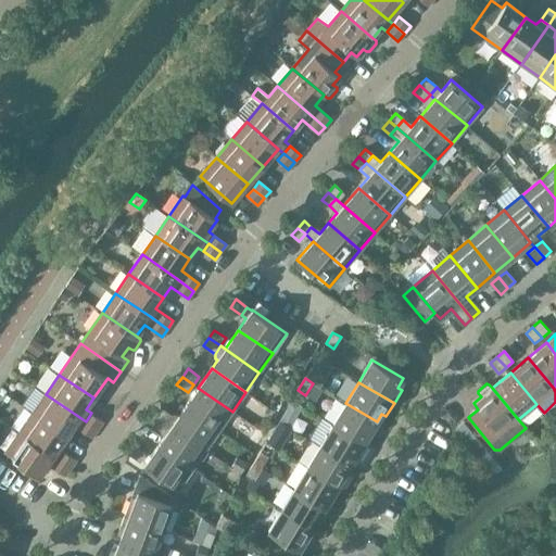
[(198,388),(185,407),(219,431),(232,412),(198,388)]
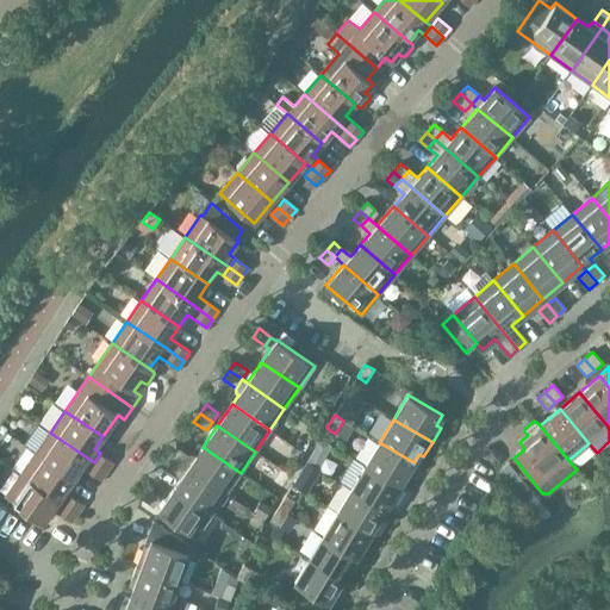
[(50,433),(36,453),(73,479),(82,467),(87,471),(94,462),(50,433)]
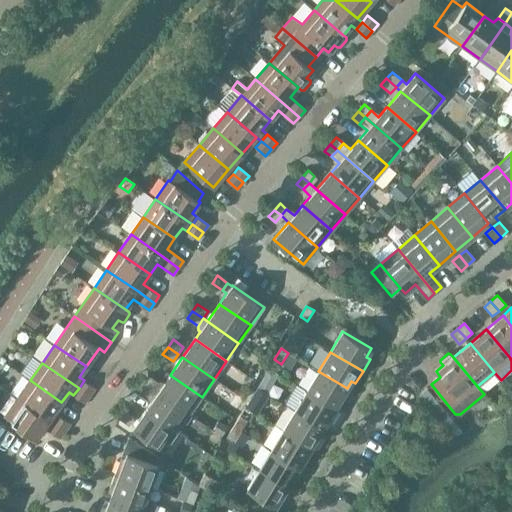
[(318,371),(307,391),(339,410),(346,398),(343,396),(347,388),(318,371)]
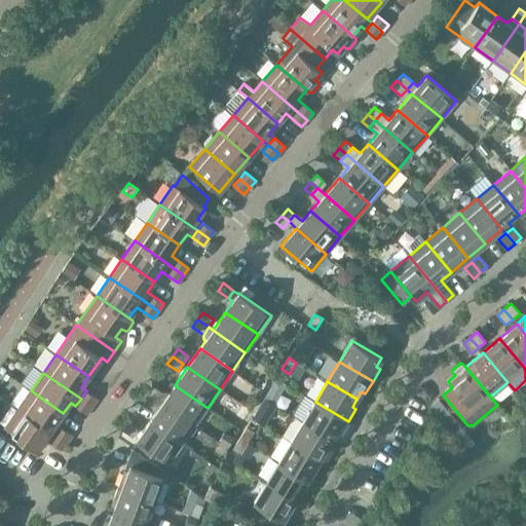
[(147,392),(157,400),(163,392),(152,385),(147,392)]
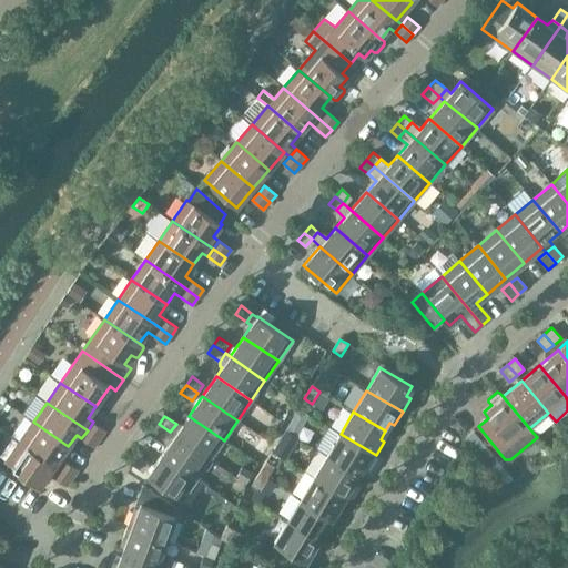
[(176,424),(170,432),(210,459),(224,440),(189,416),(181,427),(176,424)]
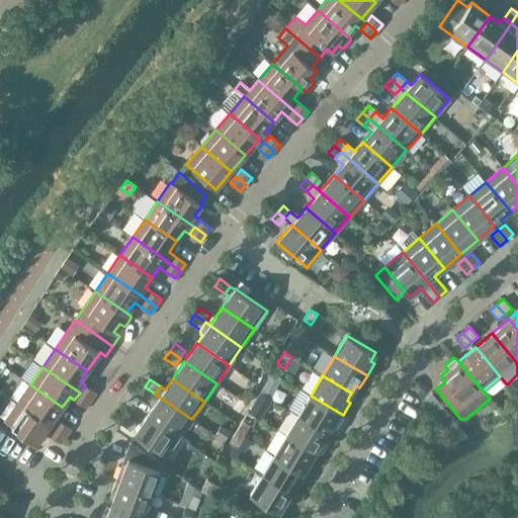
[(30,384),(18,403),(50,425),(62,407),(30,384)]
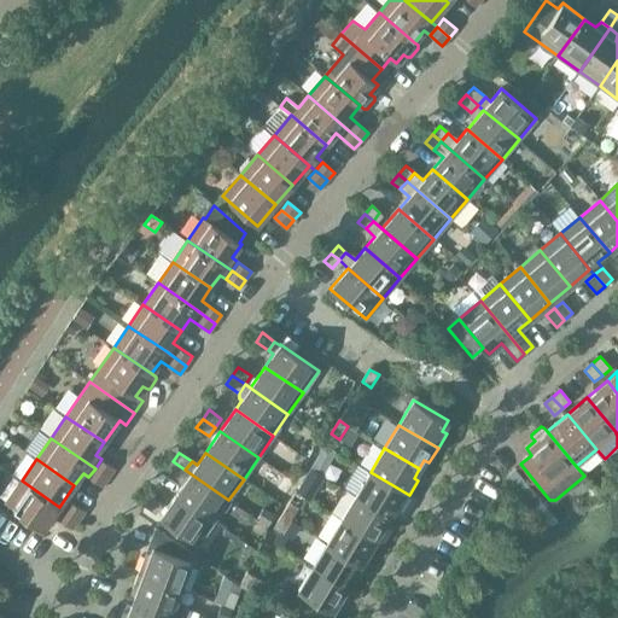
[(95,468),(109,478),(115,468),(101,459),(95,468)]
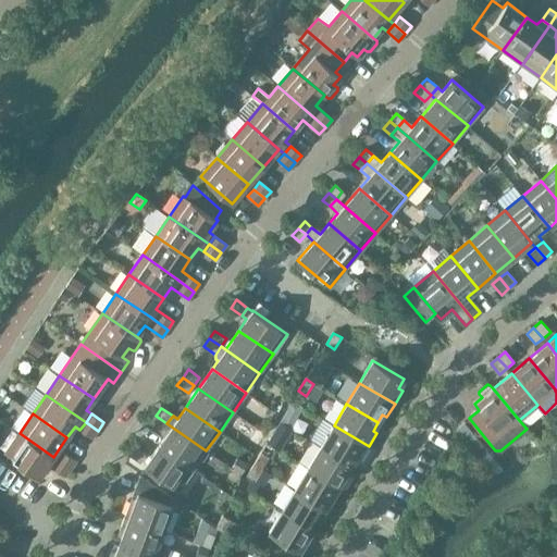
[(166,423),(156,416),(150,424),(161,432),(166,423)]
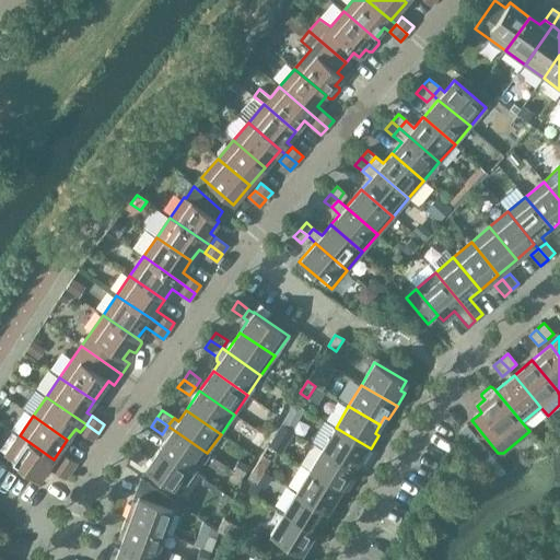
[(98,433),(86,424),(80,432),(93,441),(98,433)]
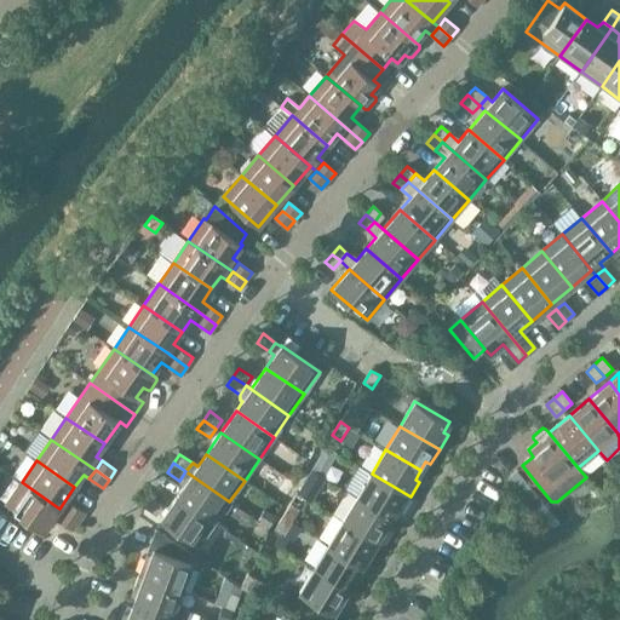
[(313,470),(304,483),(317,491),(326,478),(313,470)]
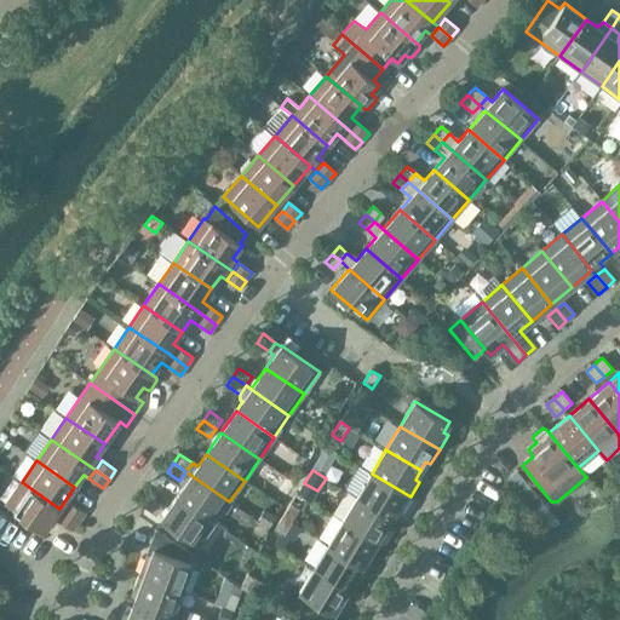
[(533,510),(543,501),(516,470),(506,478),(533,510)]
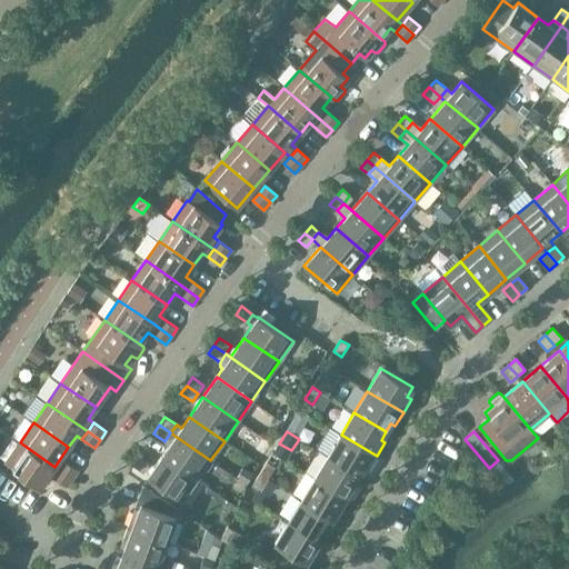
[(170,445),(161,456),(197,480),(210,460),(170,432),(165,441),(170,445)]
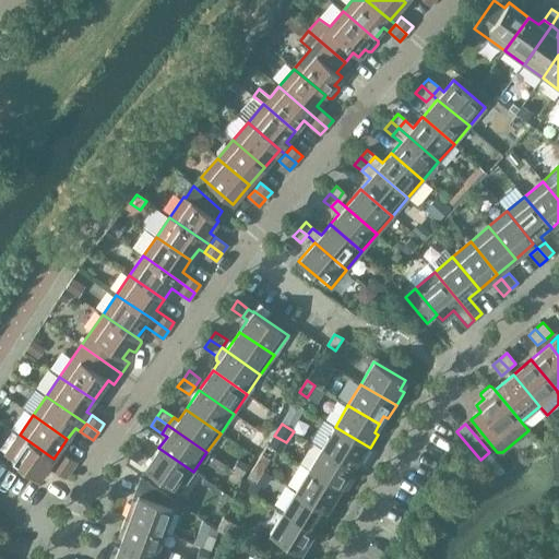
[(335,427),(322,448),(354,466),(358,459),(363,461),(370,448),(335,427)]
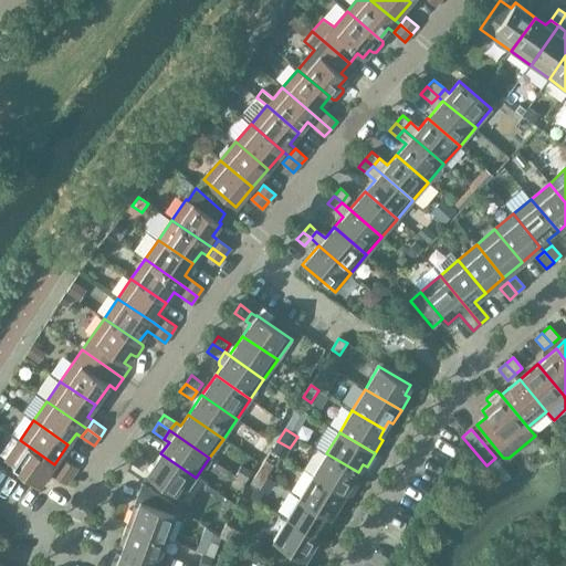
[(54,464),(20,440),(6,461),(40,485),(54,464)]
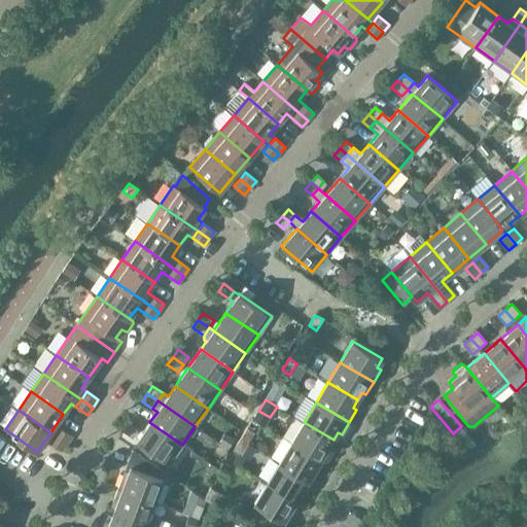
[(182,445),(149,422),(137,442),(169,464),(182,445)]
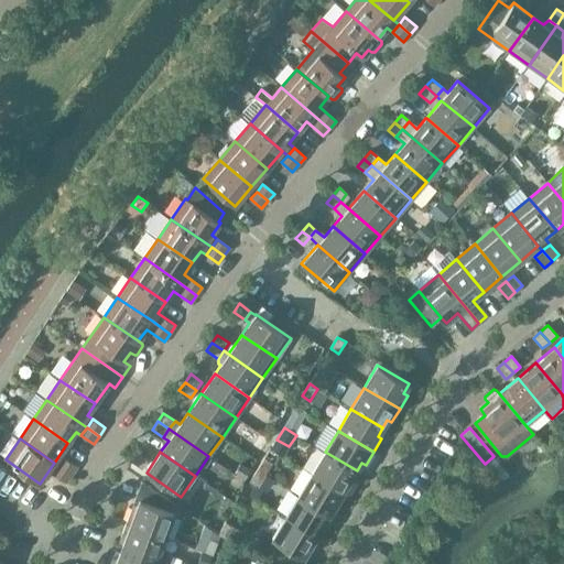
[(325,452),(312,474),(347,495),(356,481),(351,479),(357,470),(325,452)]
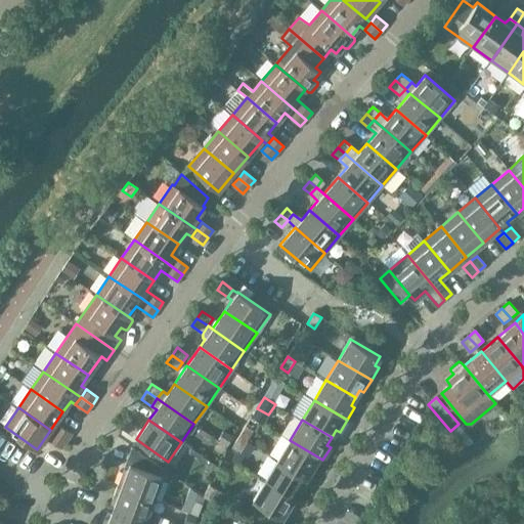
[(126,421),(121,428),(132,435),(137,428),(126,421)]
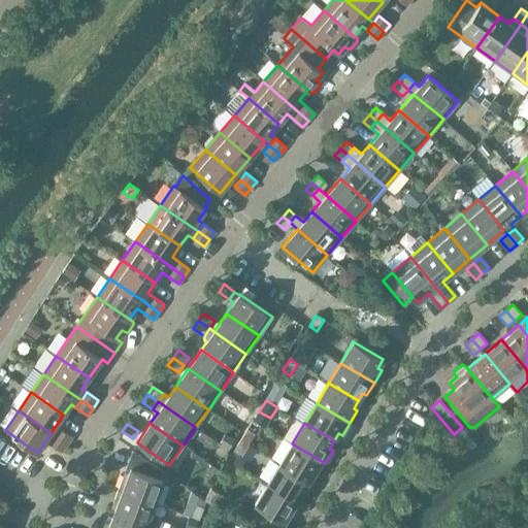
[(61,429),(56,436),(67,444),(72,437),(61,429)]
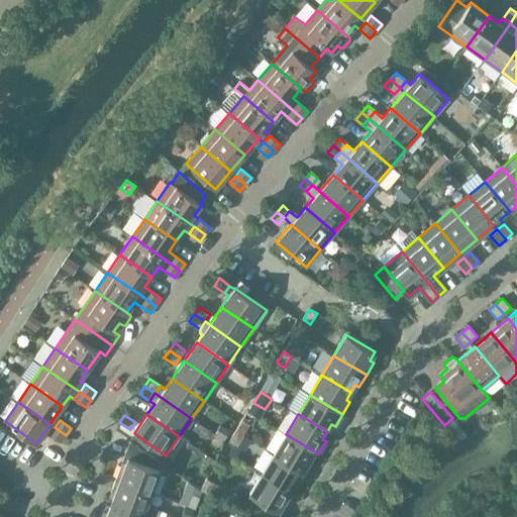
[(242,420),(236,430),(243,435),(249,424),(242,420)]
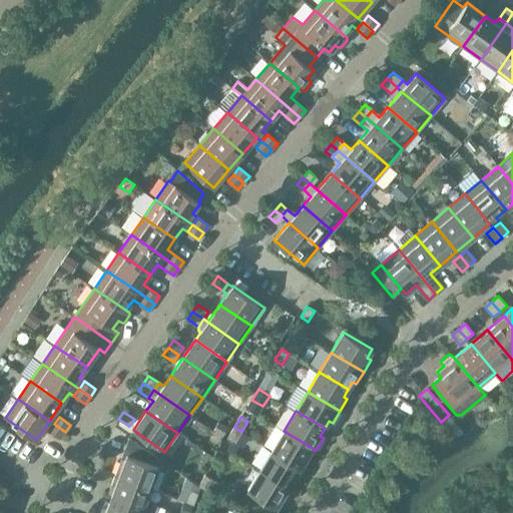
[(65,432),(54,424),(49,432),(60,439),(65,432)]
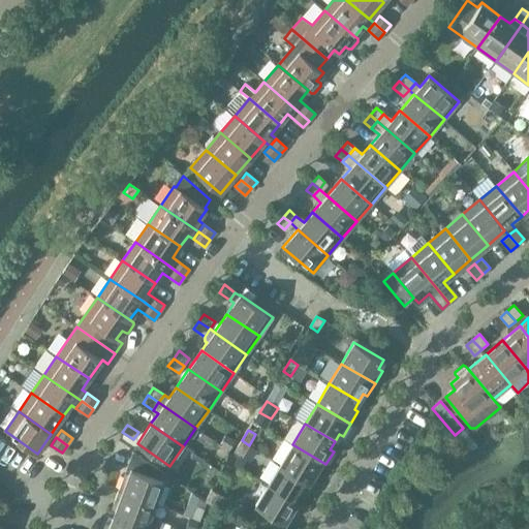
[(235,452),(242,457),(249,445),(242,440),(235,452)]
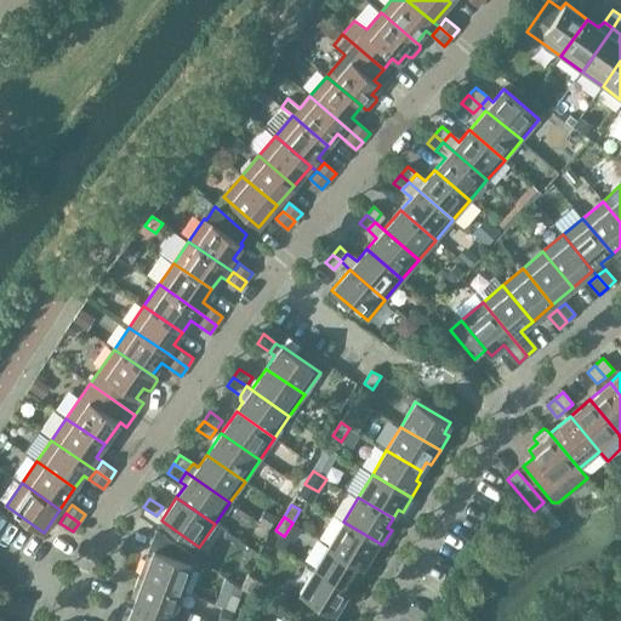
[(343,522),(329,545),(364,565),(369,557),(374,559),(382,545),(343,522)]
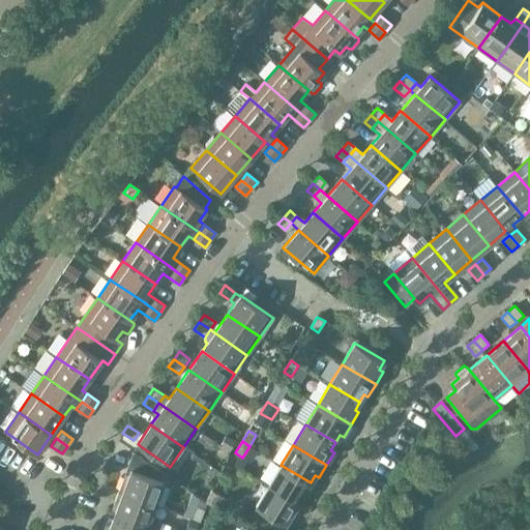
[(166,474),(138,457),(133,470),(164,481),(166,474)]
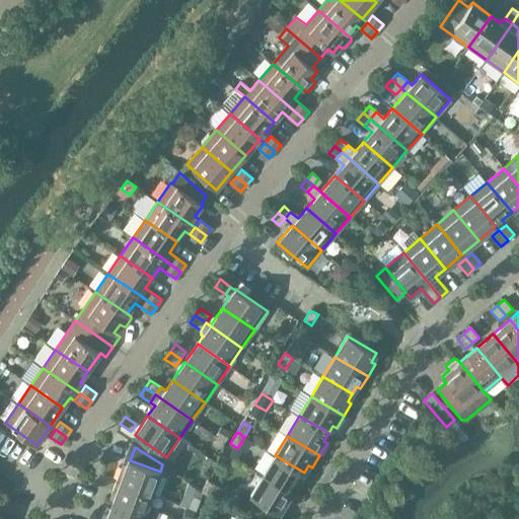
[(275,455),(263,475),(296,495),(303,483),(300,480),(304,472),(275,455)]
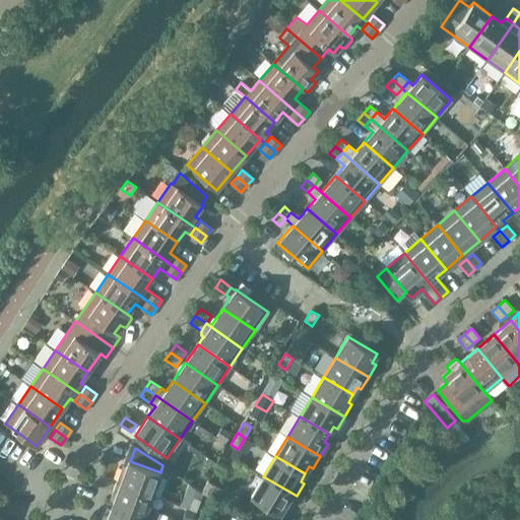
[(121,468),(116,482),(152,496),(160,472),(130,461),(129,461),(125,470),(121,468)]
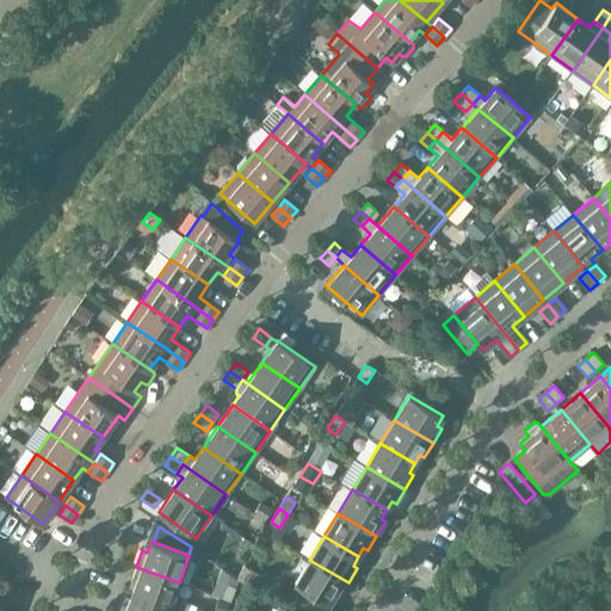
[(349,582),(309,560),(295,584),(329,604),(335,594),(340,597),(349,582)]
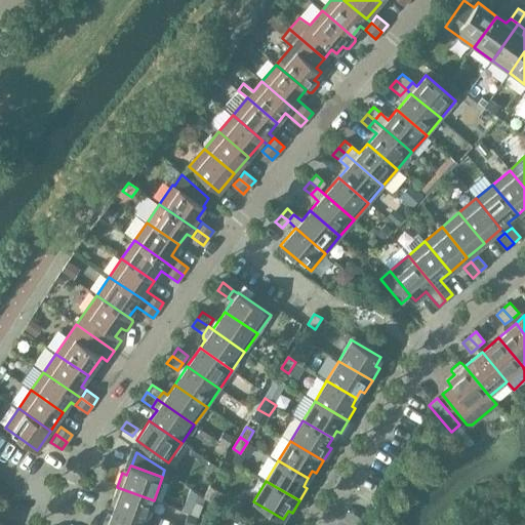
[(203,497),(209,500),(211,501),(217,490),(210,486),(203,497)]
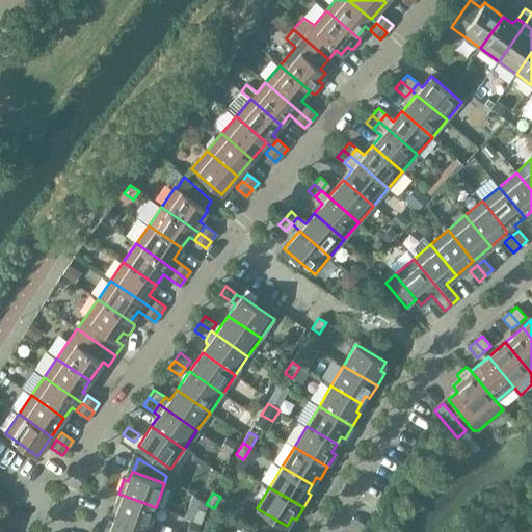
[(118,508),(115,516),(156,531),(159,531),(162,525),(151,521),(156,507),(118,494),(114,507),(118,508)]
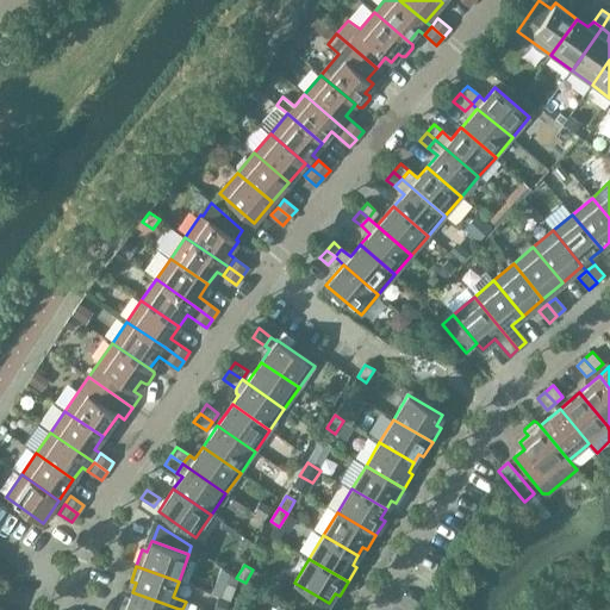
[(124,601),(119,609),(179,609),(132,592),(129,602),(124,601)]
